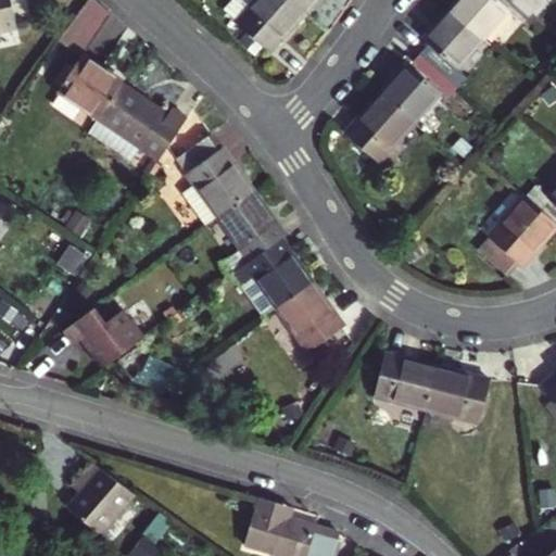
[(13,0),(0,0),(0,23),(19,20),(13,0)]
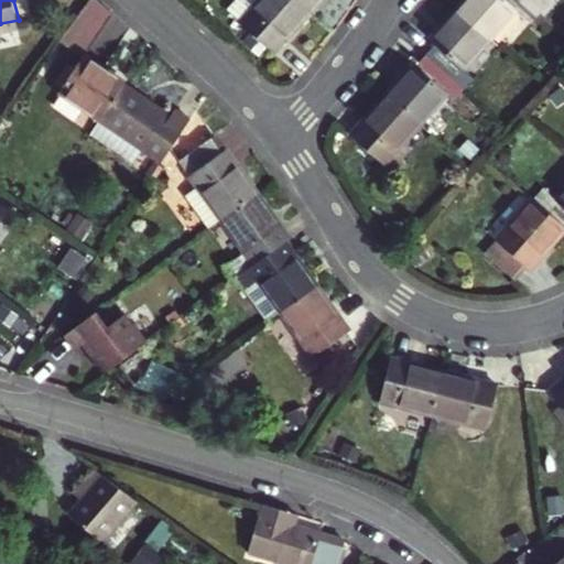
[(88,0),(61,36),(82,53),(115,11),(100,0),(88,0)]
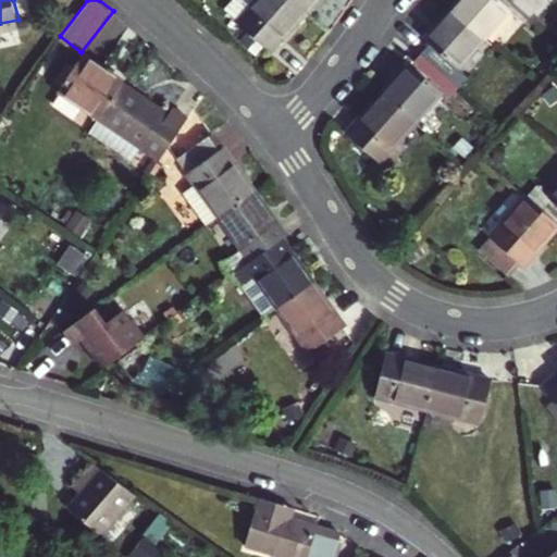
[(245,7),(238,0),(225,0),(221,5),(236,20),(245,7)]
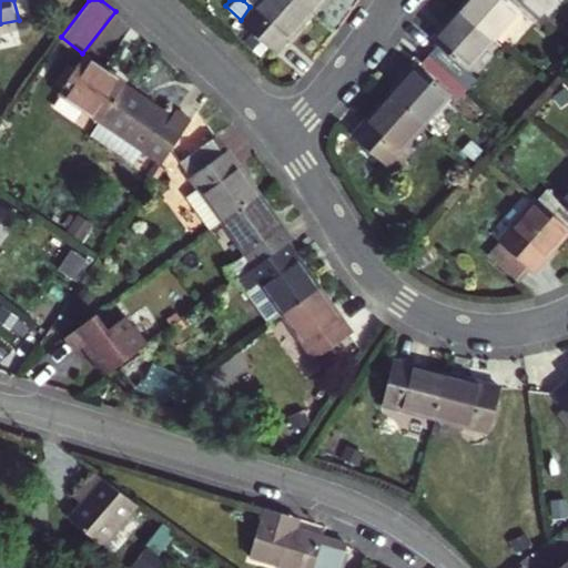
[(253,0),(250,7),(241,20),(273,49),(311,9),(300,0),(253,0)]
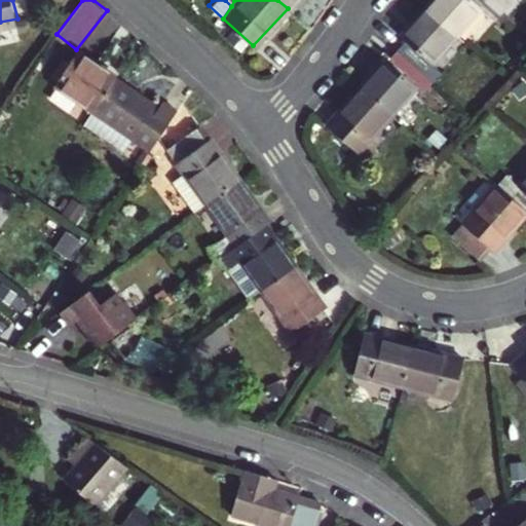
[(485,0),(431,0),(426,7),(458,35),(484,5),(482,4),(485,0)]
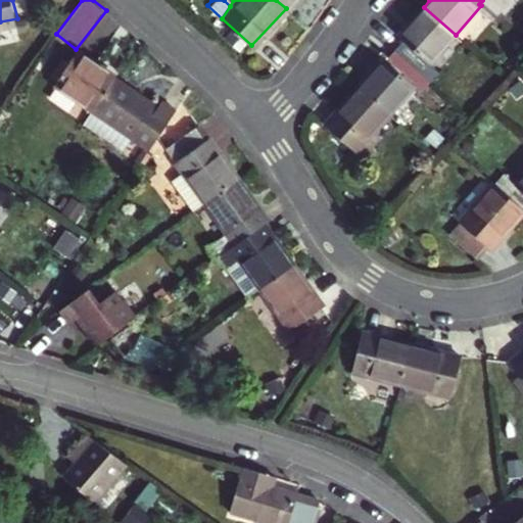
[(403,41),(395,49),(420,72),(428,62),(430,63),(456,35),(424,7),(398,36),(403,41)]
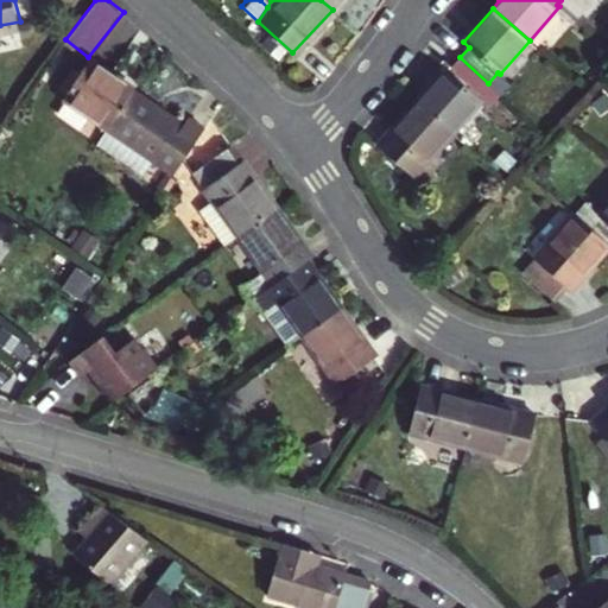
[(132,92),(88,57),(59,96),(105,130),(132,92)]
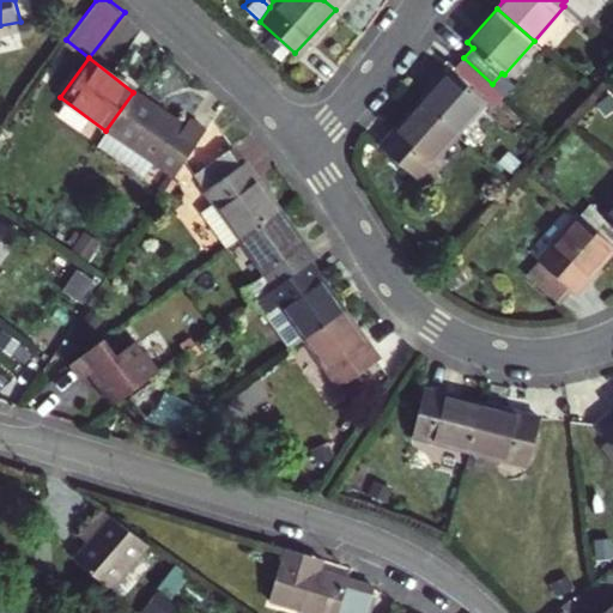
[(422,101),(455,131),(487,93),(485,92),(492,84),(463,58),(454,70),(450,67),(422,101)]
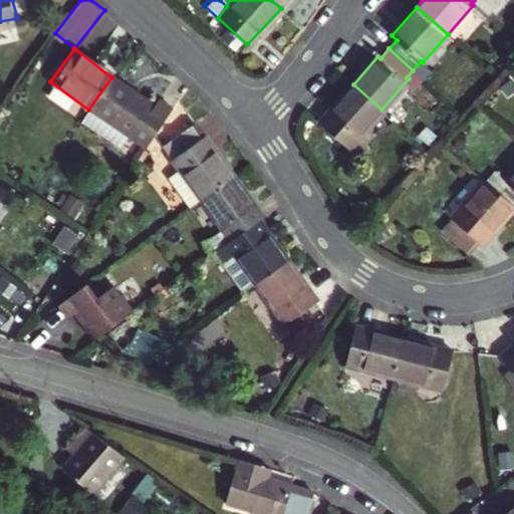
[(88,109),(126,137),(146,151),(174,109),(159,98),(153,106),(111,77),(88,109)]
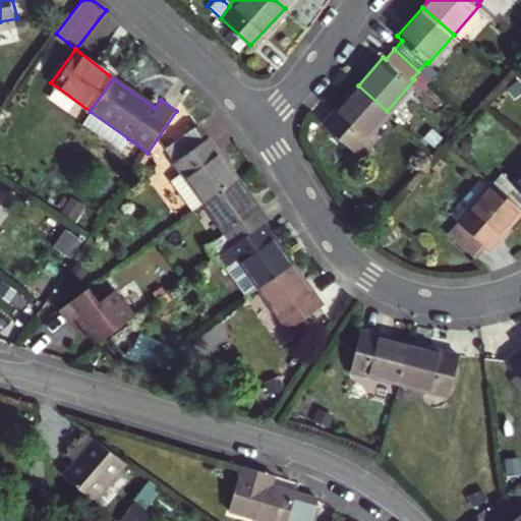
[(387,111),(358,85),(325,123),(353,150),(387,111)]
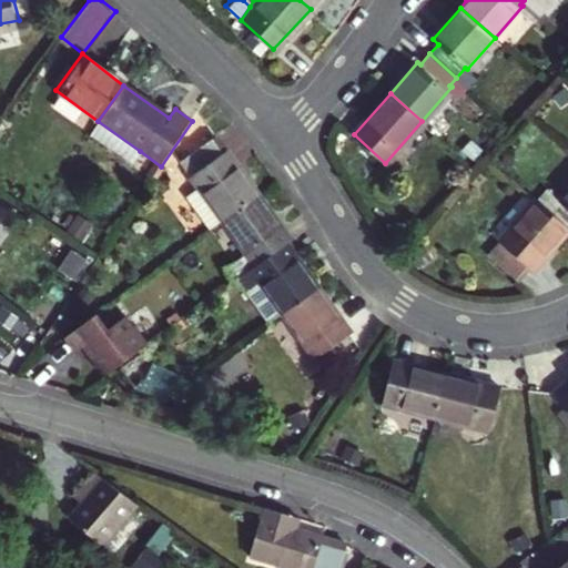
[(98,121),(89,133),(131,164),(140,151),(98,121)]
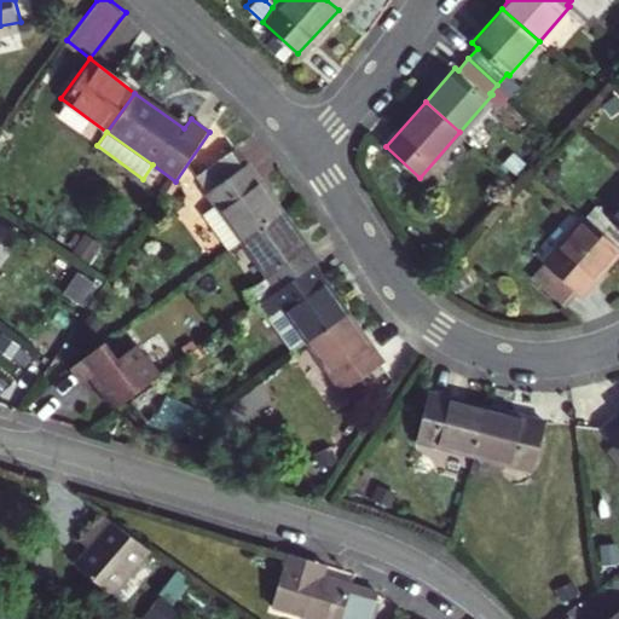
[(230,249),(246,238),(283,210),(237,140),(196,168),(218,200),(203,209),(230,249)]
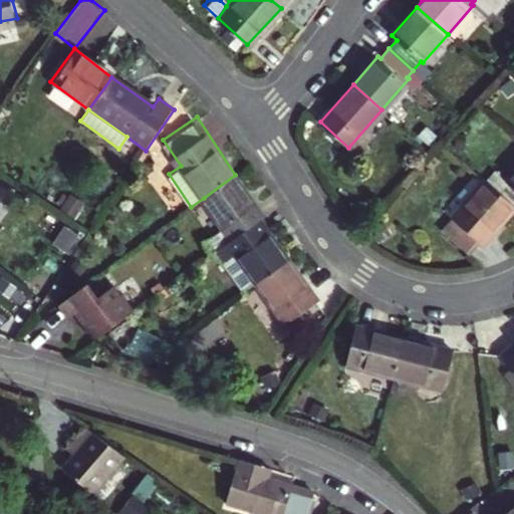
[(513,174),(507,183),(510,185),(501,195),(513,206),(513,174)]
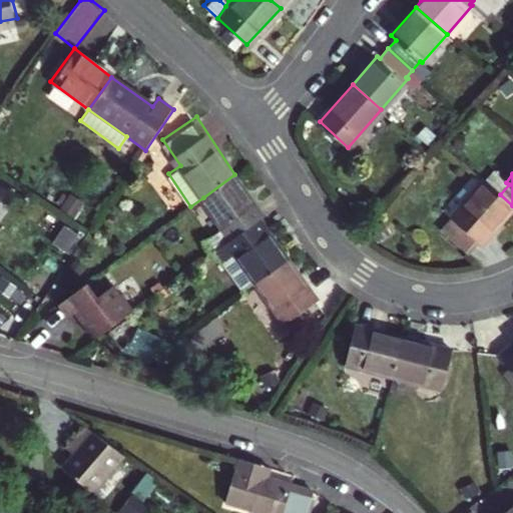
[(255,205),(234,174),(203,197),(224,229),(206,240),(213,251),(257,220),(249,209),(255,205)]
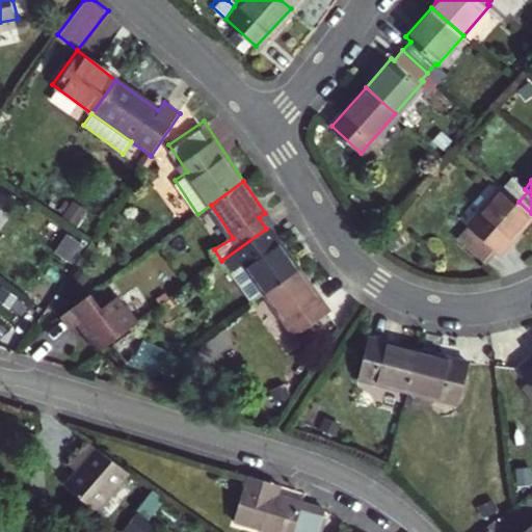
[(519,202),(500,185),(453,238),(481,263),(493,249),(497,253),(531,213),(519,202)]
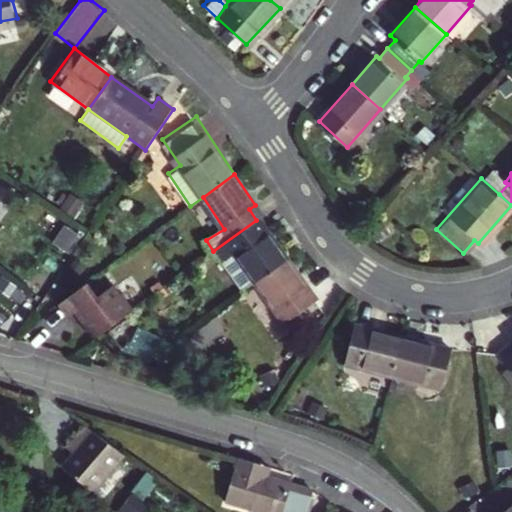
[(236,250),(258,282),(289,260),(266,226),(262,229),(256,220),(213,251),(220,261),(236,250)]
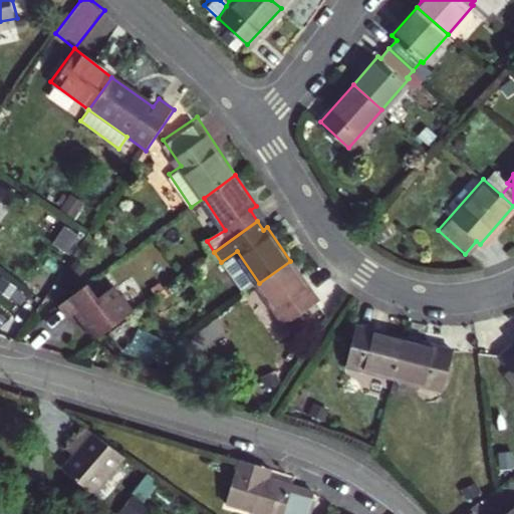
[(237,251),(221,262),(242,295),(259,283),(237,251)]
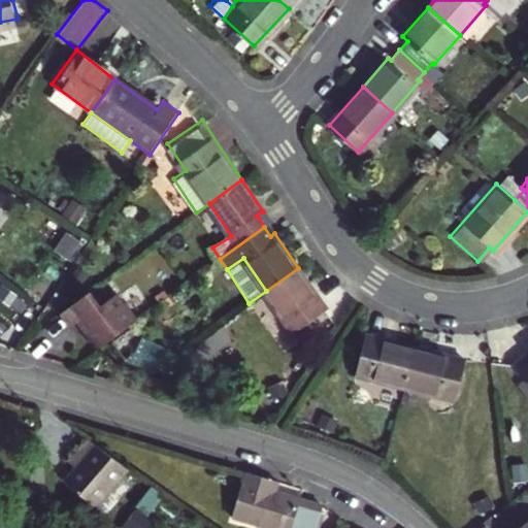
[(326,310),(298,268),(266,291),(294,332),(326,310)]
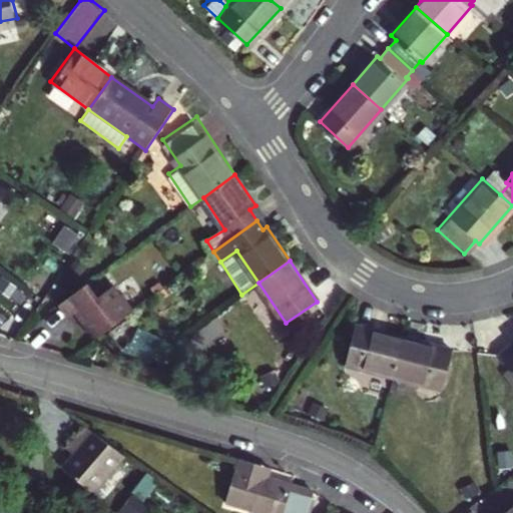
[(85,284),(56,306),(65,318),(73,312),(93,340),(132,312),(120,295),(118,297),(110,287),(96,298),(85,284)]
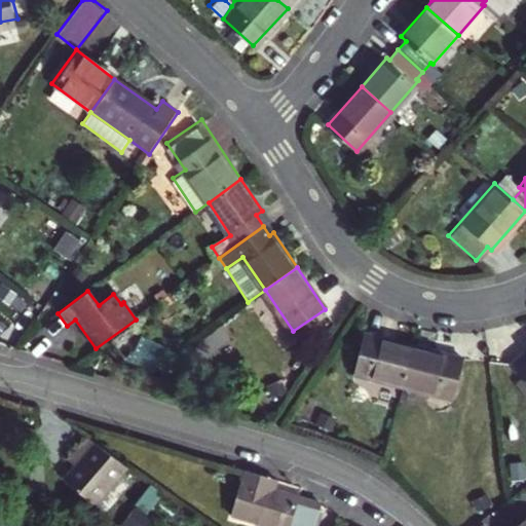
[(354,371),(405,383),(414,343),(364,331),(354,371)]
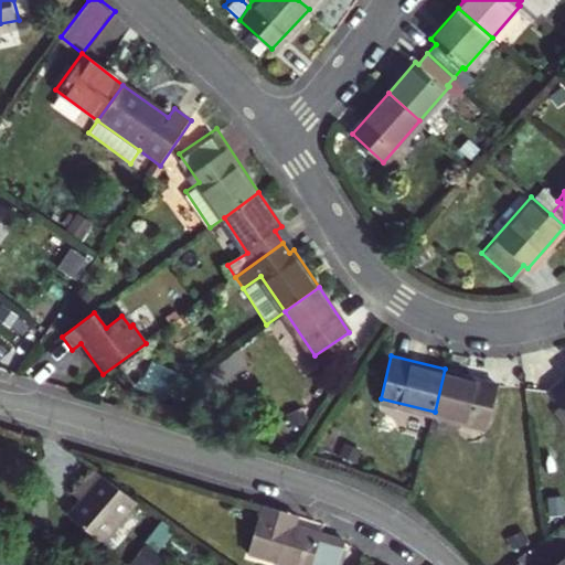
[(499,382),(445,369),(435,412),(488,425),(499,382)]
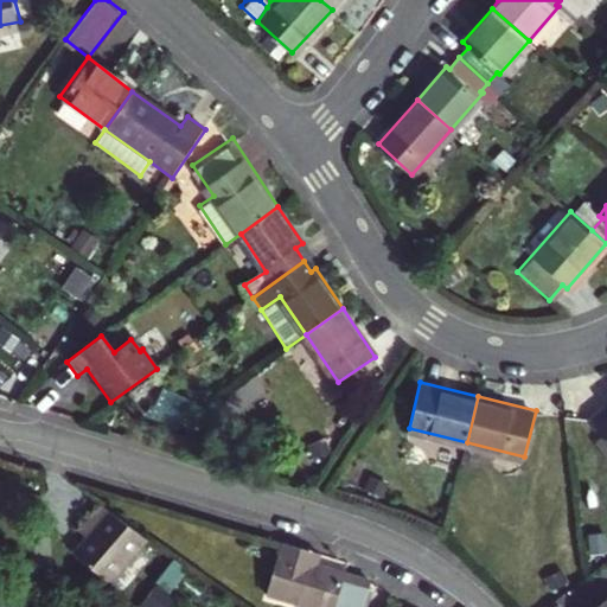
[(606,438),(606,403),(590,416),(606,438)]
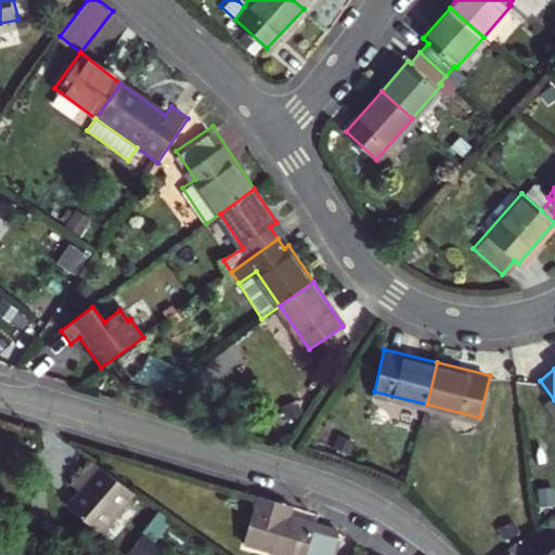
[(131,486),(88,453),(79,465),(86,469),(71,490),(107,517),(131,486)]
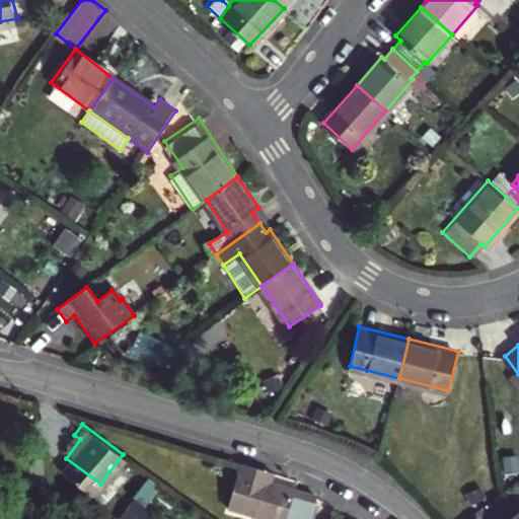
[(123,454),(100,484),(110,492),(133,461),(123,454)]
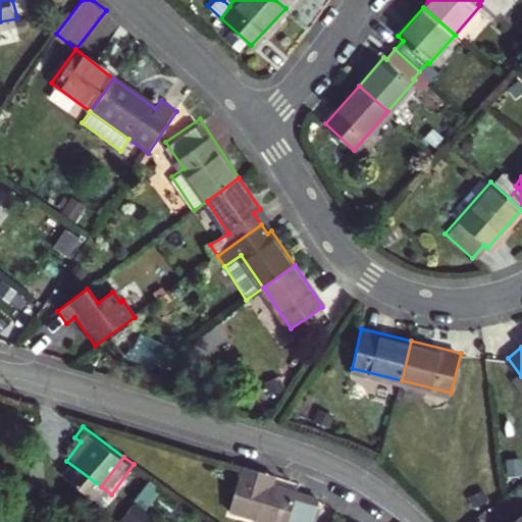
[(314,498),(276,486),(265,482),(267,473),(246,467),(233,509),(271,520),(270,521),(315,521),(322,503),(314,498)]
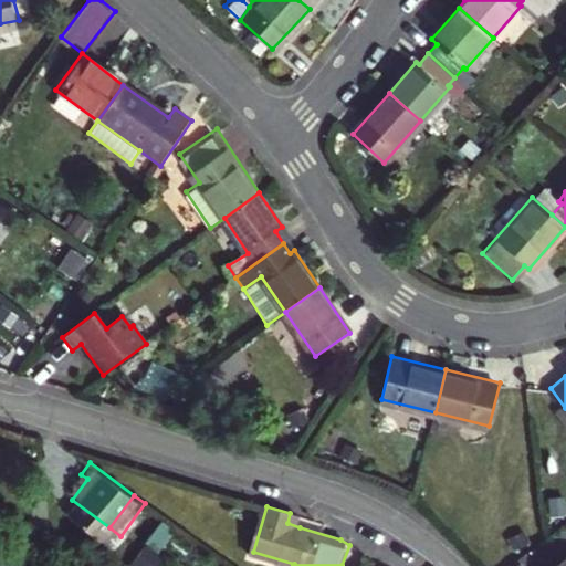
[(303,517),(290,513),(287,523),(300,527),(303,517)]
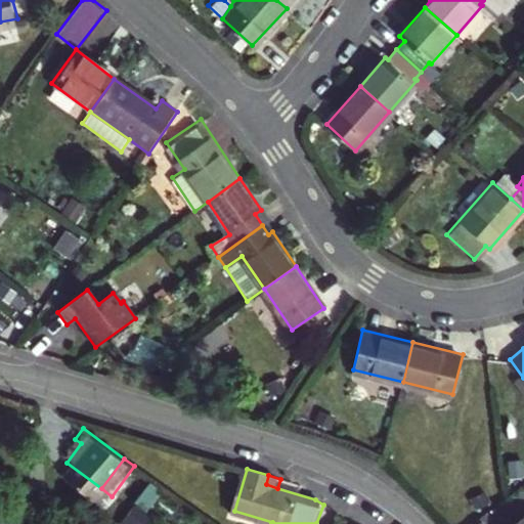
[(128,523),(148,523),(156,516),(137,503),(124,521),(128,523)]
